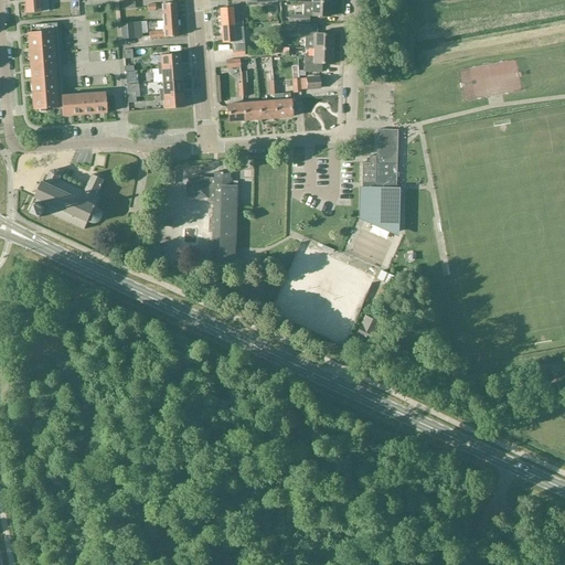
[(49,12),(46,0),(24,0),(25,13),(49,12)]
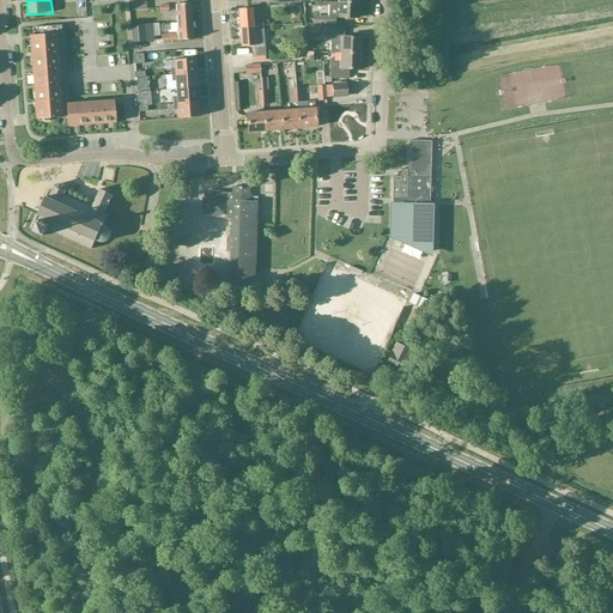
[(338,2),(334,1),(334,2),(329,1),(329,17),(314,17),(313,24),(335,25),(337,17),(338,17),(338,18),(357,18),(358,4),(338,2)]
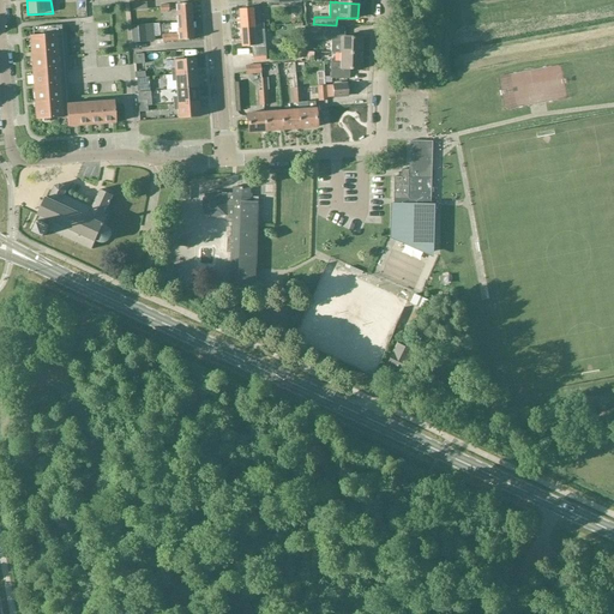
[(192,22),(191,4),(175,5),(176,22),(192,22)]
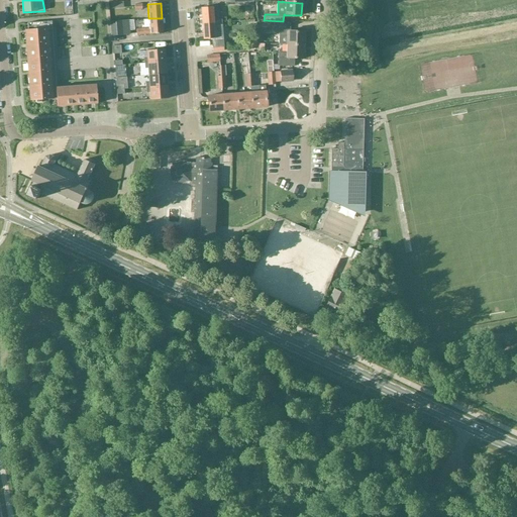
[(214,25),(222,25),(222,20),(220,20),(218,6),(212,6),(212,7),(201,8),(202,24),(213,23),(214,25)]
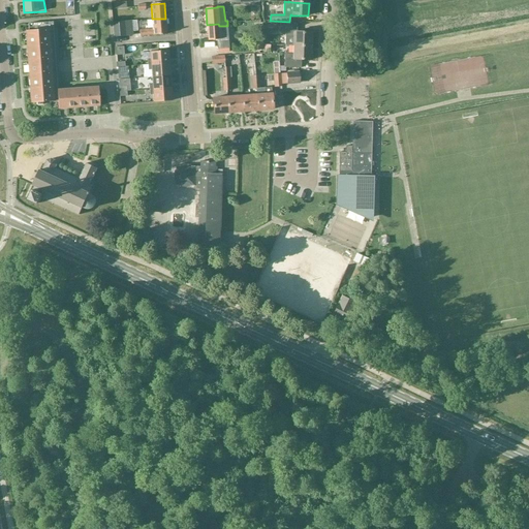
[(139,36),(166,34),(165,19),(152,19),(153,29),(147,30),(139,31),(139,36)]
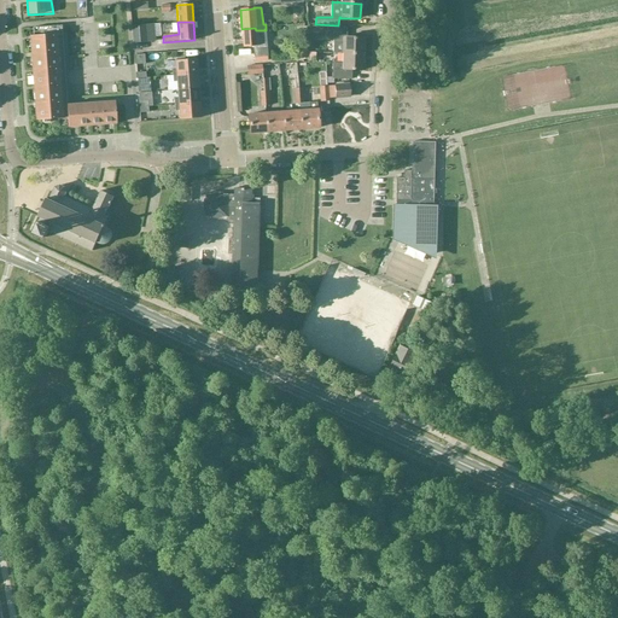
[(33,36),(29,36),(35,121),(42,121),(44,123),(50,123),(50,120),(63,118),(68,118),(68,128),(116,124),(115,101),(68,105),(62,25),(33,28),(33,36)]
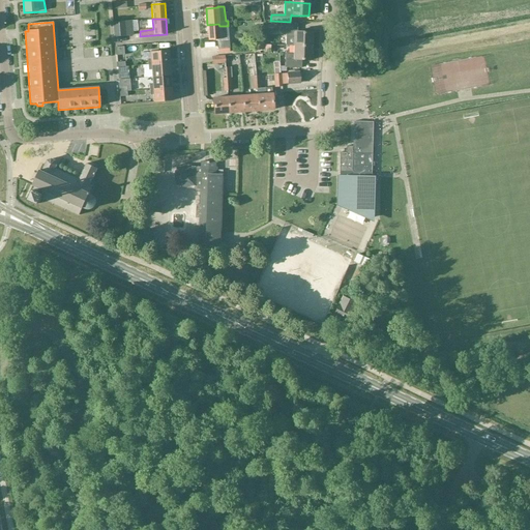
[(114,37),(114,36),(125,36),(124,22),(113,23),(114,37)]
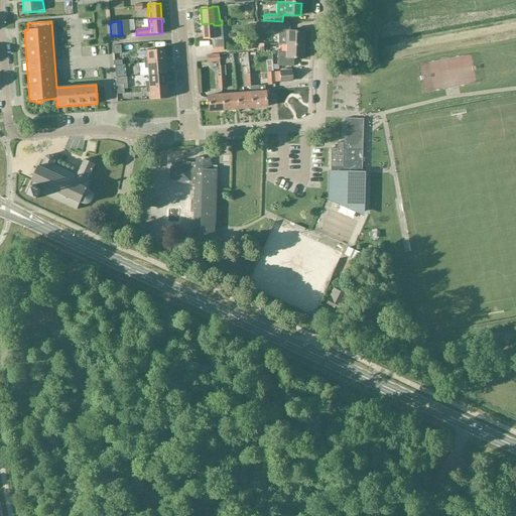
[(222,25),(214,25),(213,23),(202,24),(203,39),(212,39),(212,48),(224,47),(222,25)]
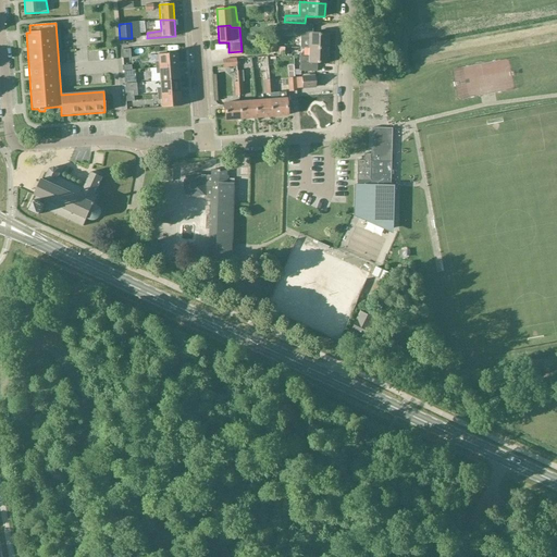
[(309,48),(327,49),(329,35),(312,35),(312,25),(295,25),(295,35),(300,35),(300,40),(300,49),(309,49),(309,48)]
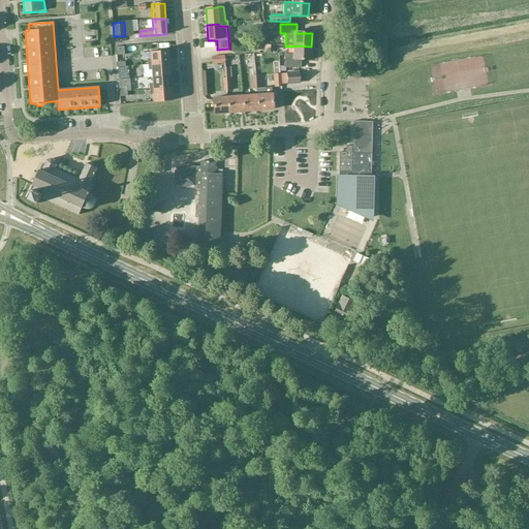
[(311,61),(311,47),(293,45),(293,47),(292,55),(284,55),(284,68),(301,69),(301,60),(311,61)]
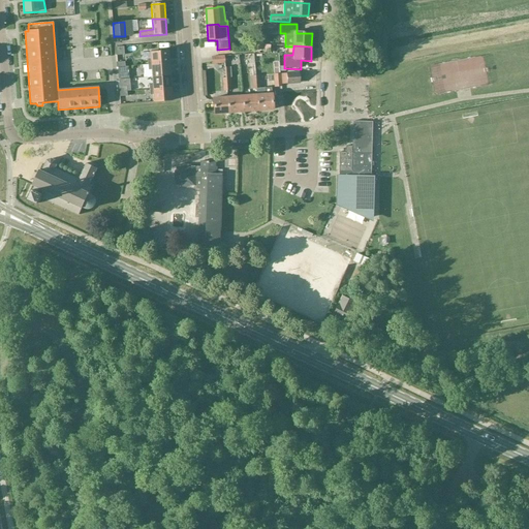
[(116,48),(116,56),(124,55),(123,47),(116,48)]
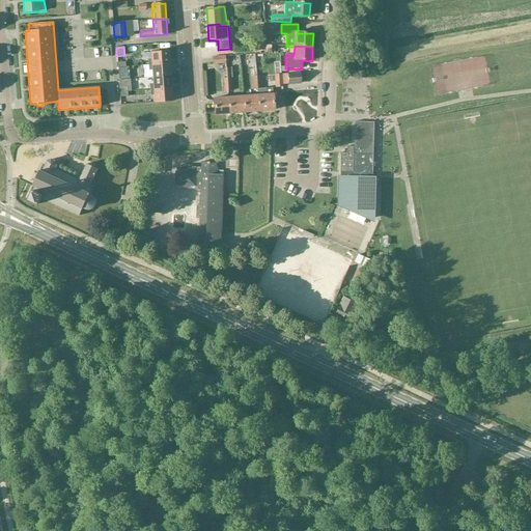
[(147,60),(148,65),(169,64),(168,51),(150,52),(150,60),(147,60)]
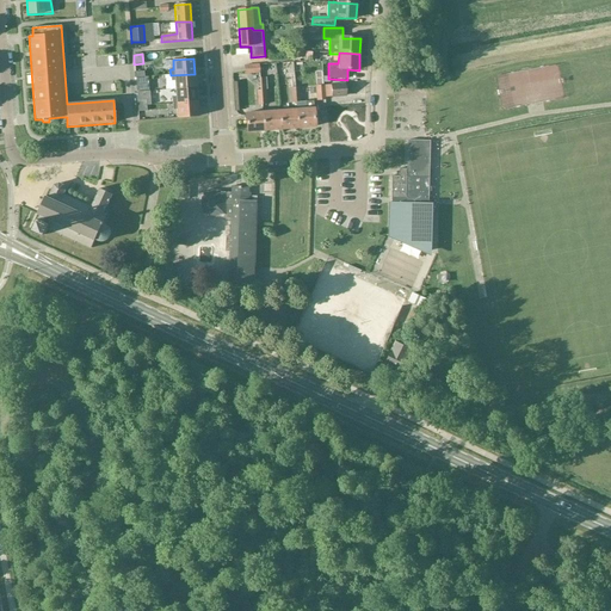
[(195,74),(171,75),(171,81),(174,81),(174,90),(196,87),(195,74)]
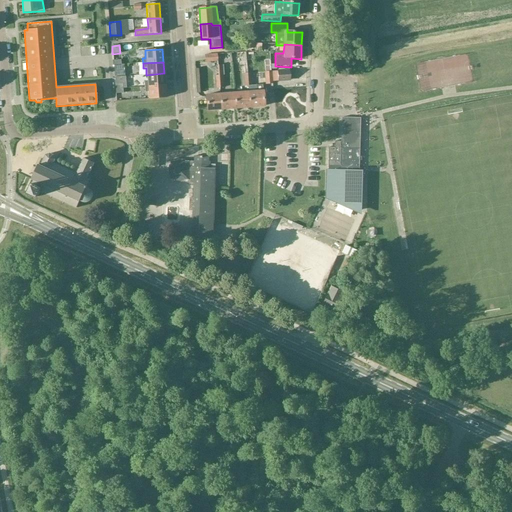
[(278,81),(290,80),(289,71),(277,72),(278,81)]
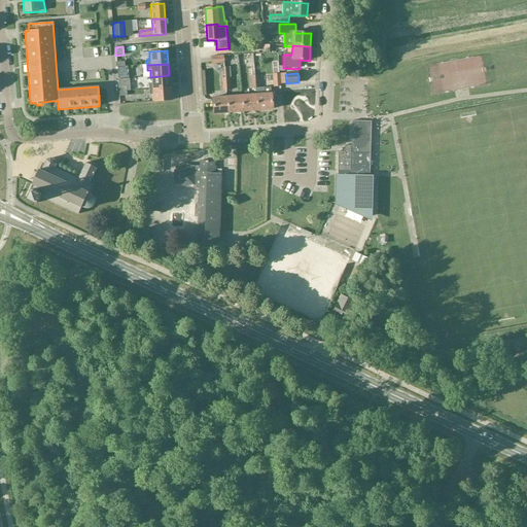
[(169,75),(150,77),(151,84),(148,84),(148,90),(170,88),(169,75)]
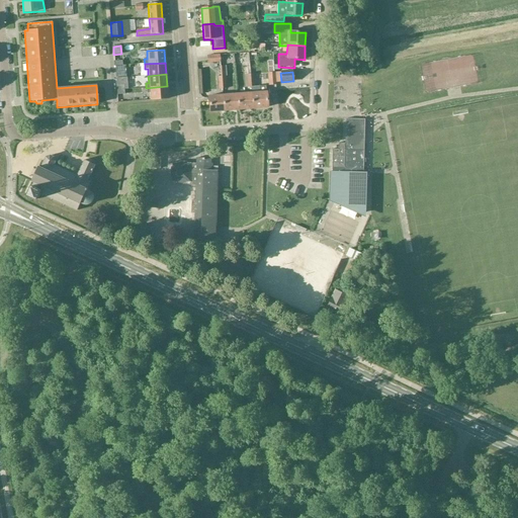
[(146,88),(140,88),(141,94),(144,93),(144,101),(150,100),(168,99),(167,86),(146,88)]
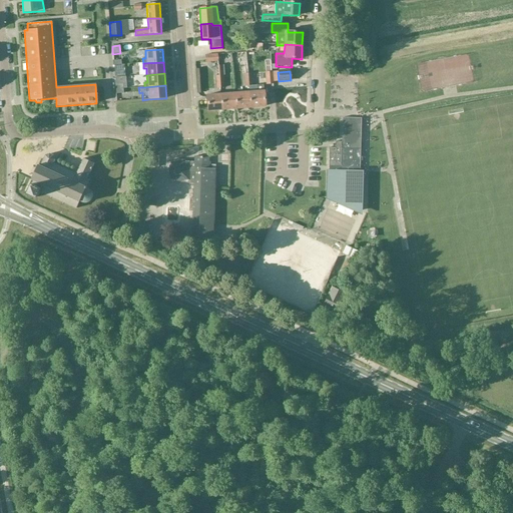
[(248,92),(249,107),(265,106),(263,85),(257,85),(257,92),(248,92)]
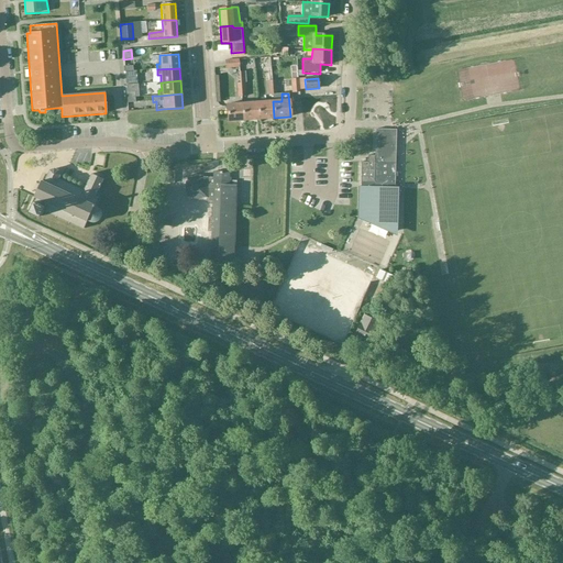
[(258,119),(274,118),(273,101),(257,102),(258,119)]
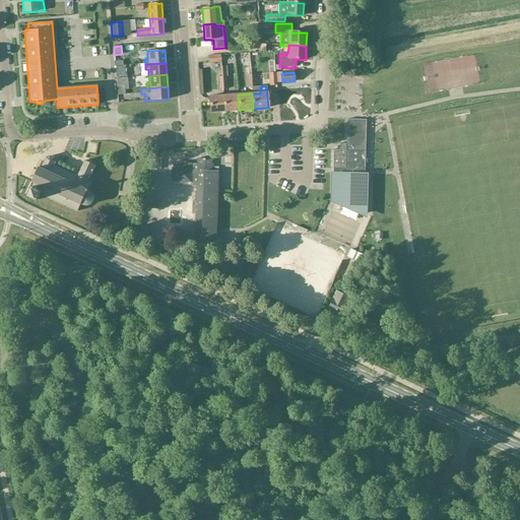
[(224,112),(239,110),(238,94),(223,95),(224,112)]
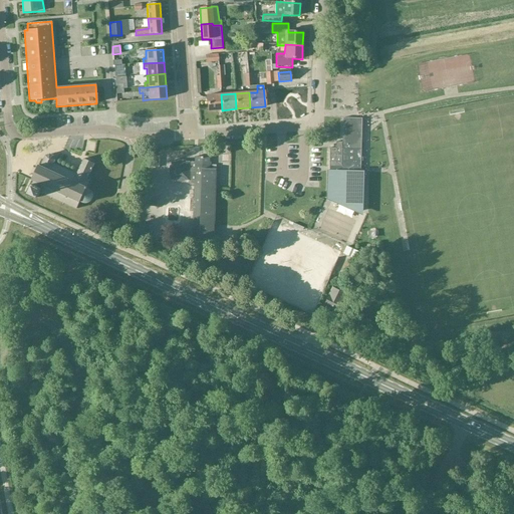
[(208,111),(222,110),(221,94),(207,95),(208,111)]
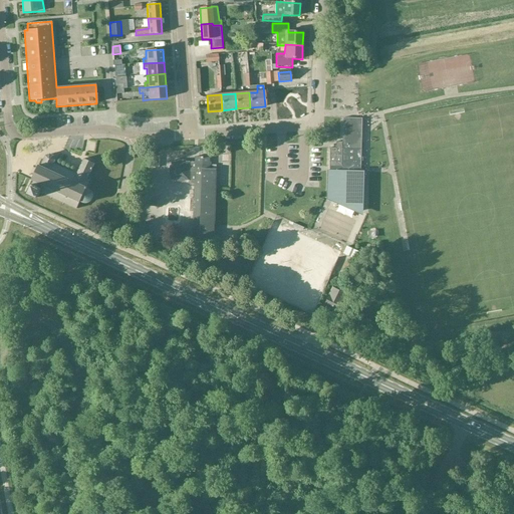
[(362,118),(343,118),(343,143),(336,142),(336,149),(330,149),(329,199),(360,212),(362,118)]
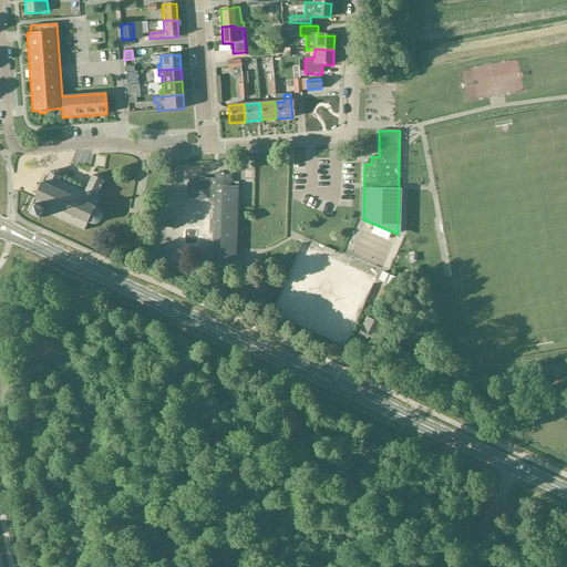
[(239,186),(230,186),(232,172),(216,172),(216,177),(206,178),(206,177),(194,177),(194,178),(189,178),(189,183),(188,183),(188,194),(189,194),(189,198),(194,198),(194,199),(205,200),(205,199),(208,199),(209,199),(209,203),(212,206),(215,206),(214,258),(214,266),(236,267),(237,249),(238,209),(239,186)]
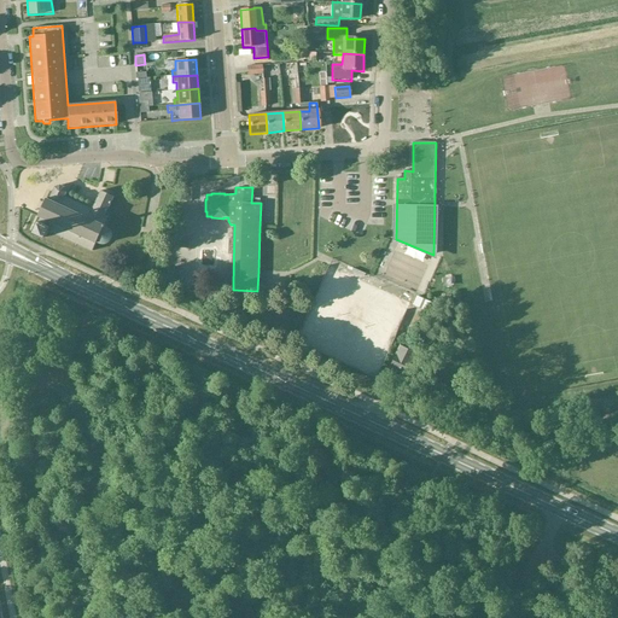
[(64,190),(63,188),(62,188),(60,188),(59,188),(58,188),(57,188),(56,190),(56,191),(54,191),(50,202),(47,200),(39,219),(42,220),(35,234),(46,240),(48,233),(63,239),(62,242),(63,242),(64,240),(76,245),(76,248),(77,248),(79,246),(93,252),(97,244),(100,244),(101,245),(103,245),(104,245),(105,245),(106,244),(108,244),(109,243),(110,242),(111,240),(111,239),(111,238),(111,237),(111,235),(111,234),(111,233),(110,232),(110,231),(109,231),(109,229),(108,228),(105,228),(106,226),(105,226),(109,219),(105,216),(114,198),(103,192),(93,211),(80,205),(81,204),(80,203),(79,205),(65,199),(66,196),(66,194),(66,193),(66,192),(66,191),(65,191),(64,190)]
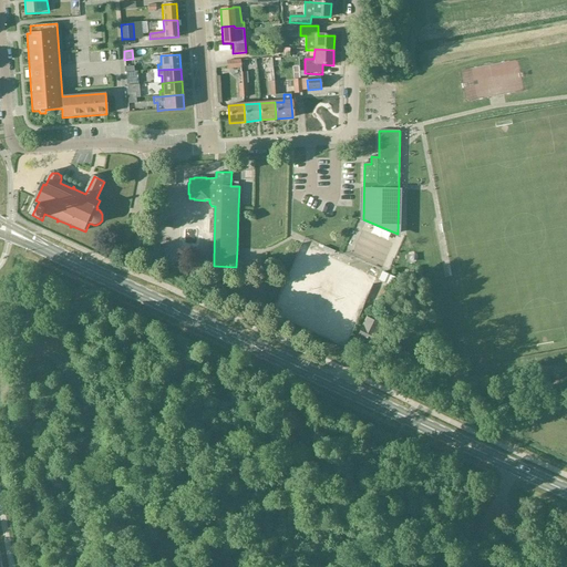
[(379,331),(381,332),(384,326),(368,318),(359,338),(372,344),(379,331)]
